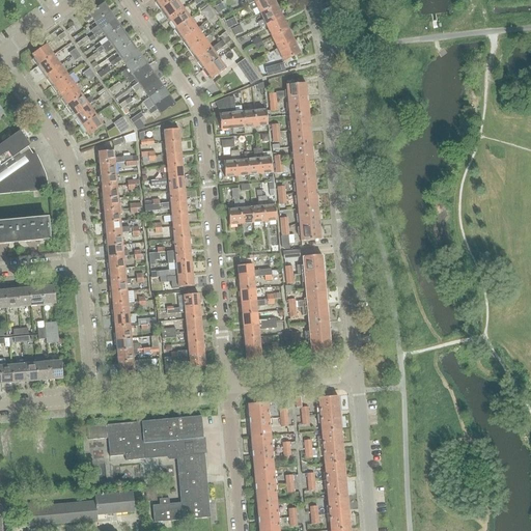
[(155,3),(160,9),(173,0),(155,0),(157,1),(155,3)]
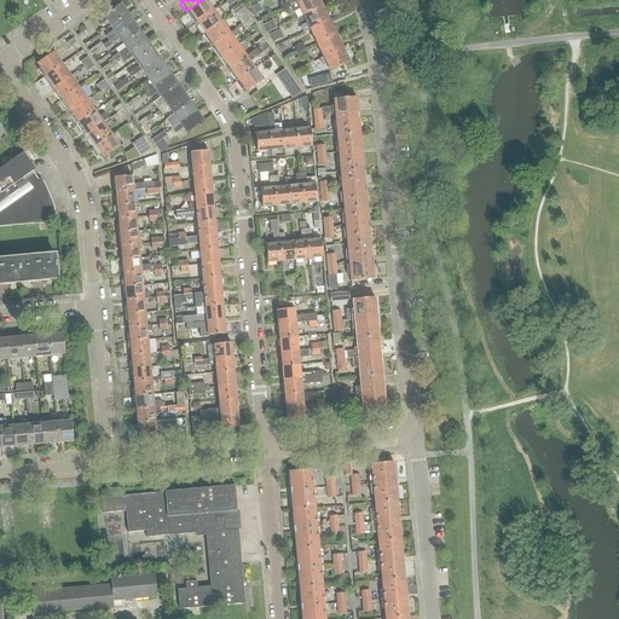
[(194,17),(197,22),(213,10),(206,0),(202,0),(186,11),(191,19),(194,17)]
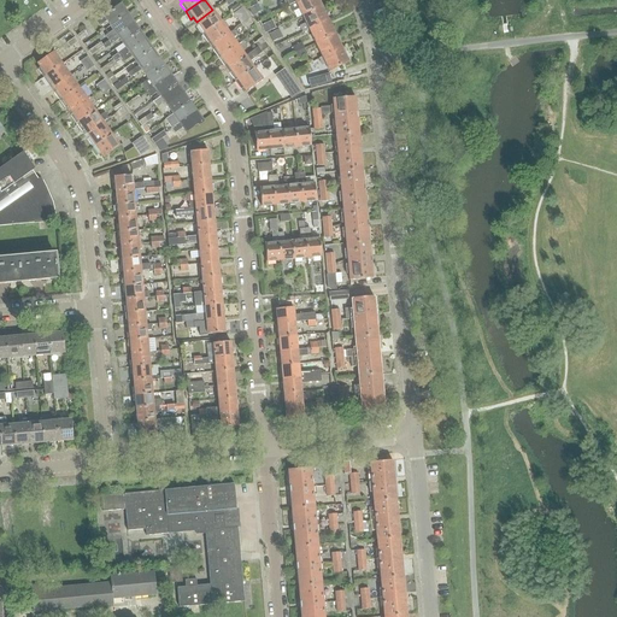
[(299,9),(303,16),(322,6),(318,0),(298,0),(288,5),(292,13),(299,9)]
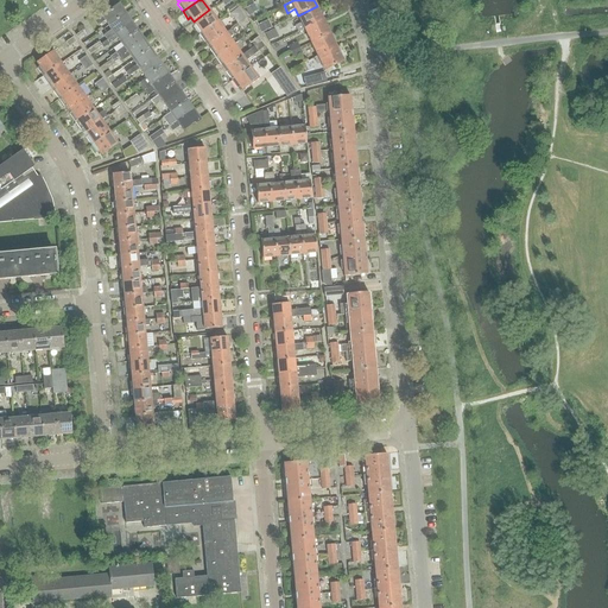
[(247,17),(248,17),(258,12),(254,4),(244,10),(242,10),(247,17)]
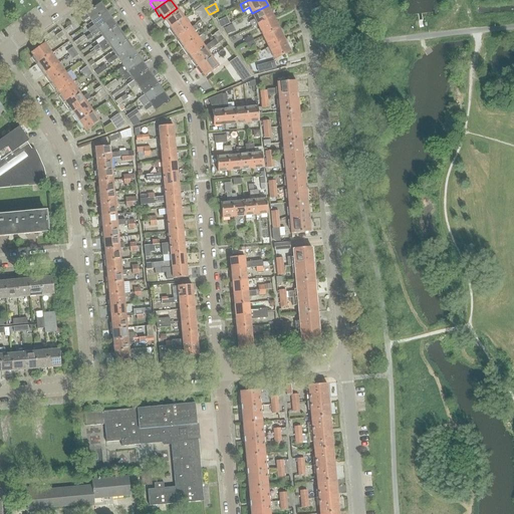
[(89,17),(92,21),(101,15),(100,14),(102,12),(104,14),(106,13),(100,4),(87,14),(86,13),(79,18),(82,22),(89,17)]
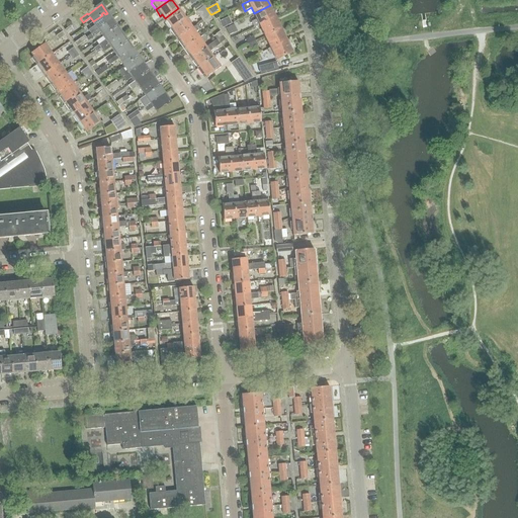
[(259,24),(275,17),(270,5),(254,13),(257,19),(251,22),(254,27),(259,24)]
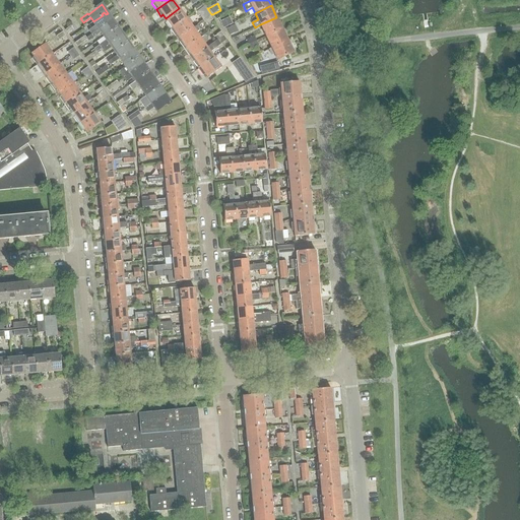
[(203,7),(197,12),(203,20),(210,16),(203,7)]
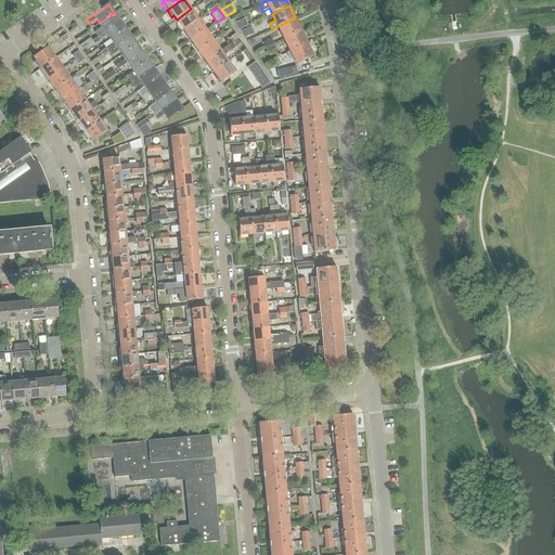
[(177,24),(182,31),(198,20),(191,9),(177,20),(178,23),(177,24)]
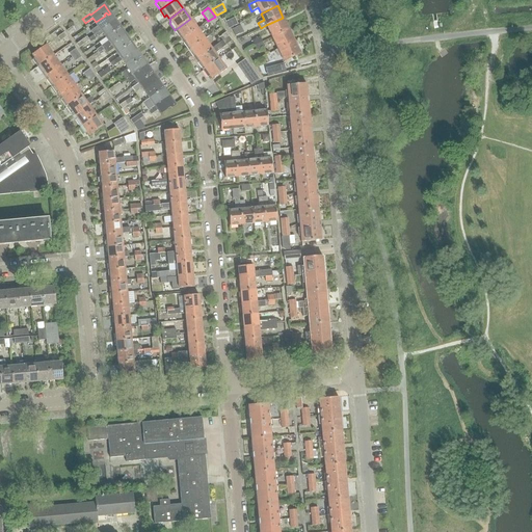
[(105,16),(96,22),(98,26),(91,30),(94,34),(115,20),(110,14),(108,15),(106,12),(104,15),(105,16)]
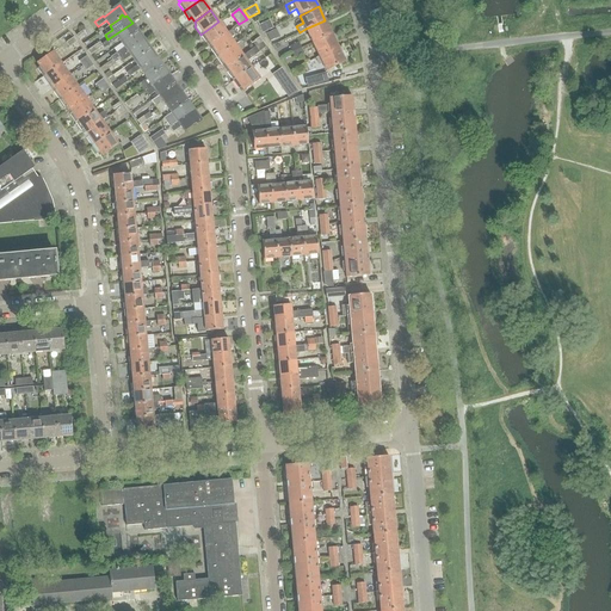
[(250,24),(247,19),(239,24),(242,29),(250,24)]
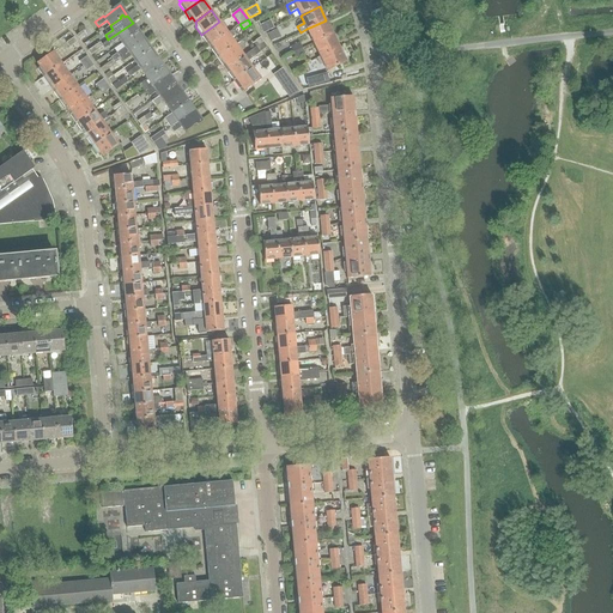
[(259,25),(262,34),(274,29),(271,20),(259,25)]
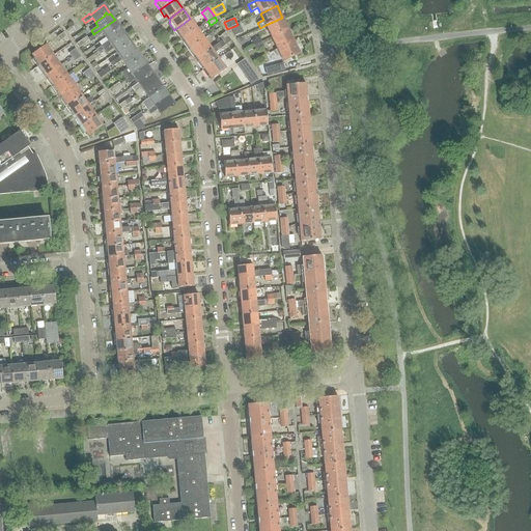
[(282,18),(266,25),(272,37),(288,29),(282,18)]
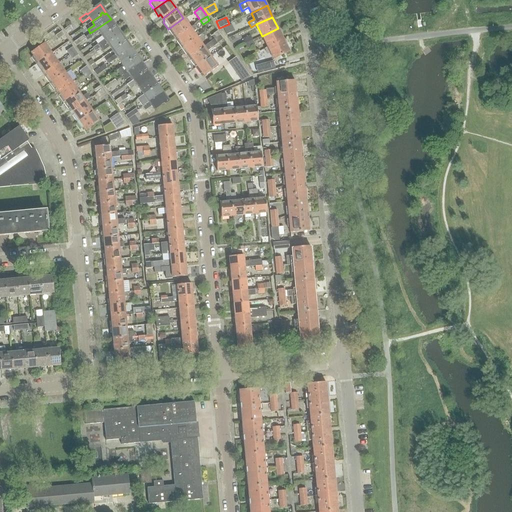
[(174,34),(176,37),(190,27),(183,18),(168,29),(172,35),(174,34)]
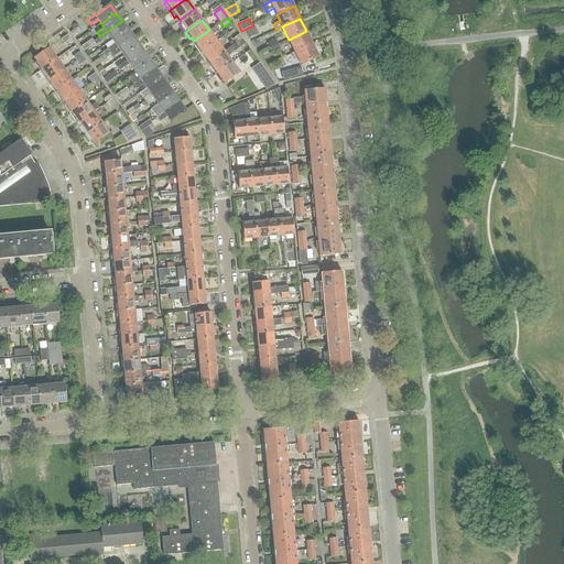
[(126,32),(129,30),(122,21),(99,36),(102,41),(110,35),(112,40),(122,32),(122,31),(125,30),(126,32)]
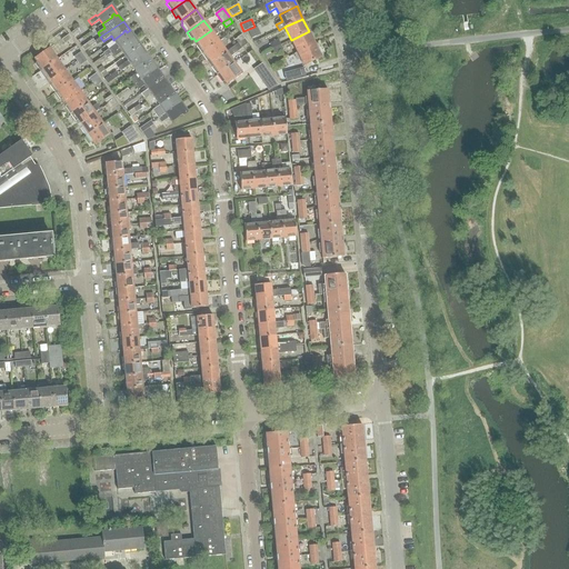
[(258,27),(248,31),(251,39),(261,35),(258,27)]
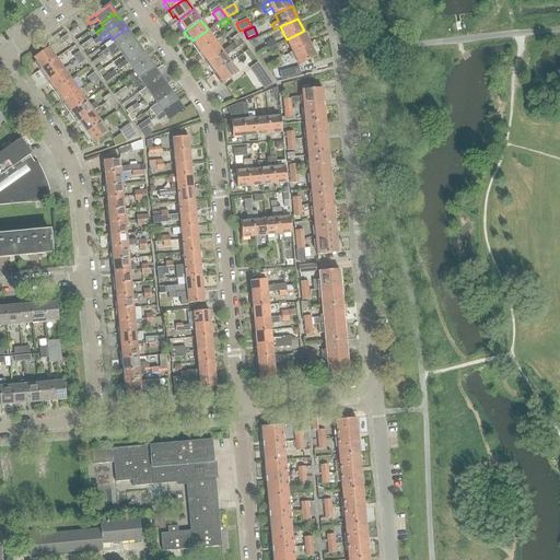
[(109,53),(132,37),(128,30),(125,32),(124,30),(121,31),(121,32),(112,39),(115,44),(107,49),(109,53)]
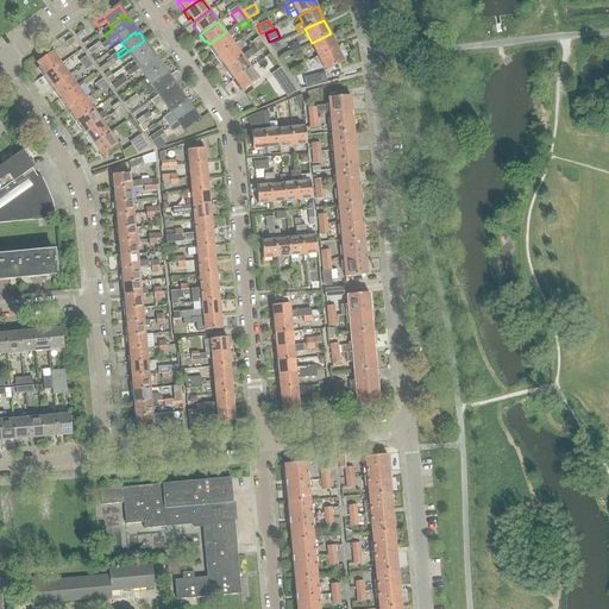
[(209,49),(217,57),(234,44),(226,32),(209,44),(212,48),(209,49)]
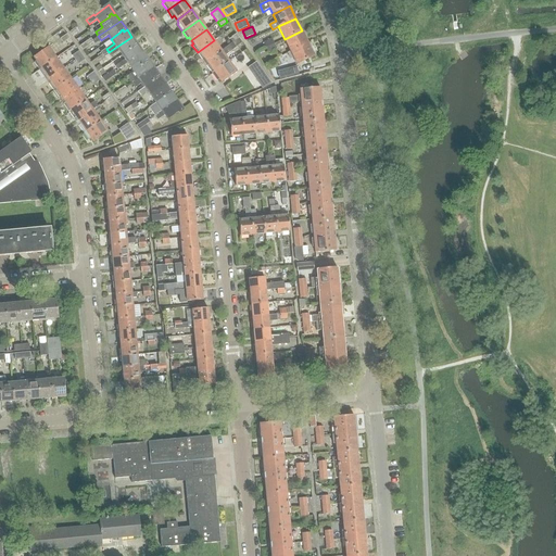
[(302,30),(285,39),(291,51),(307,42),(302,30)]
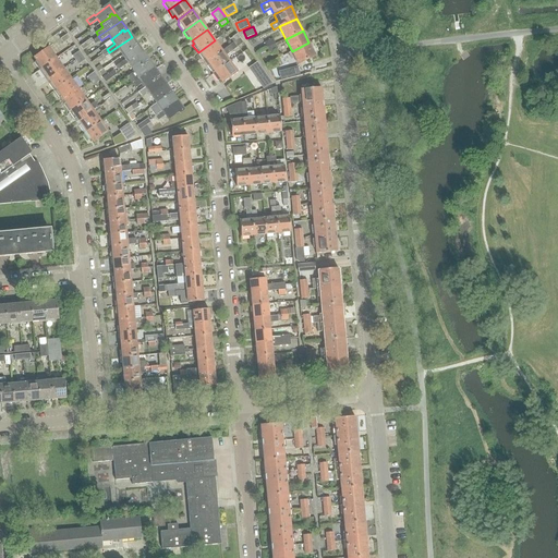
[(71,38),(68,34),(60,39),(63,44),(71,38)]
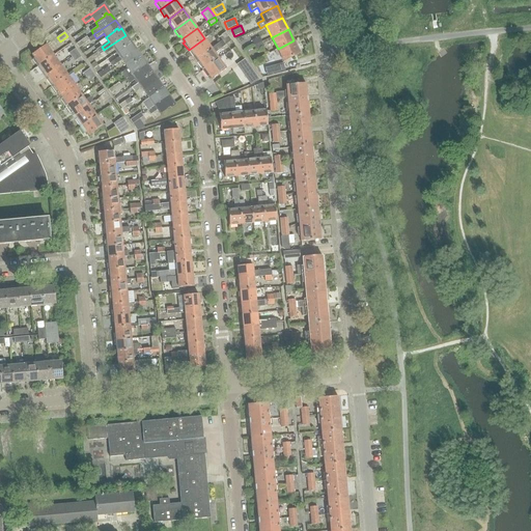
[(219,37),(222,40),(228,36),(225,32),(219,37)]
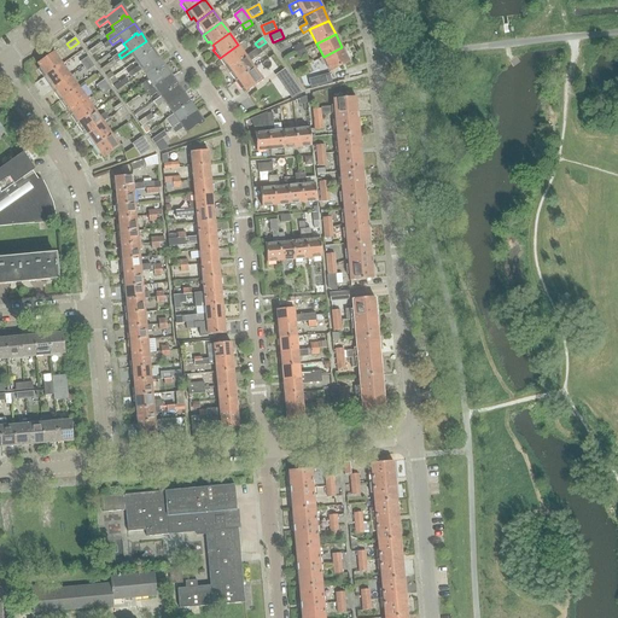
[(150,52),(153,51),(146,41),(121,58),(124,62),(132,56),(136,60),(147,53),(146,52),(149,50),(150,52)]
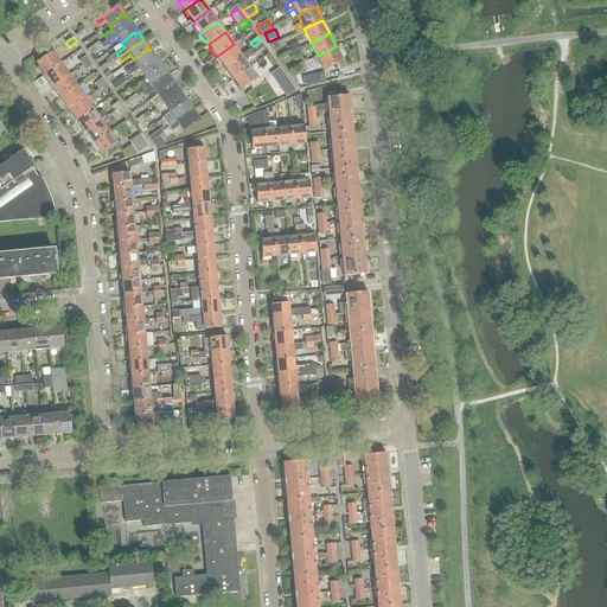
[(261,42),(254,46),(257,52),(264,46),(261,42)]
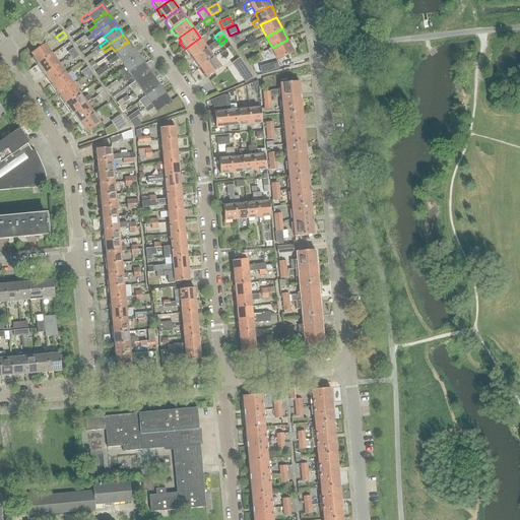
[(249,45),(256,41),(254,37),(247,40),(249,45)]
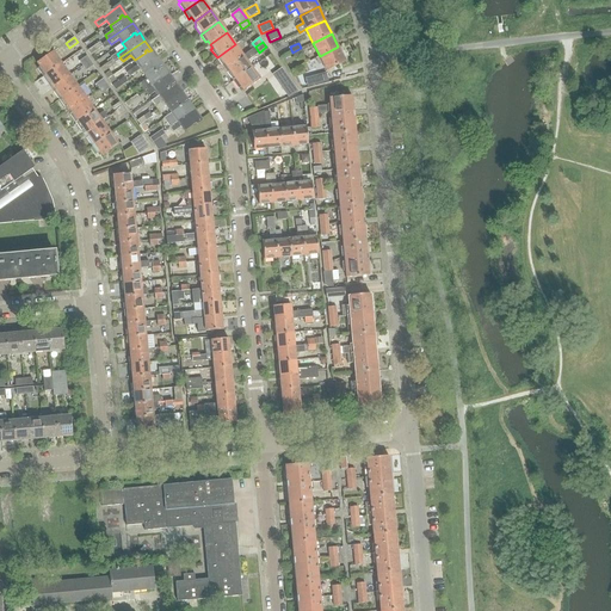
[(224,63),(227,67),(244,56),(235,44),(217,57),(222,65),(224,63)]
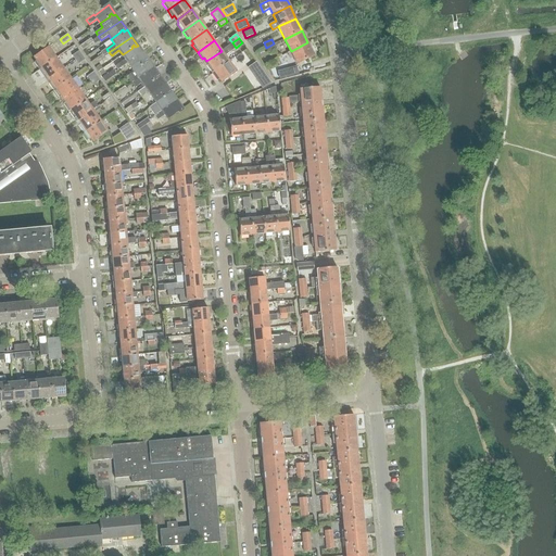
[(206,61),(209,64),(206,65),(212,73),(229,61),(225,55),(236,48),(232,42),(222,51),(206,61)]
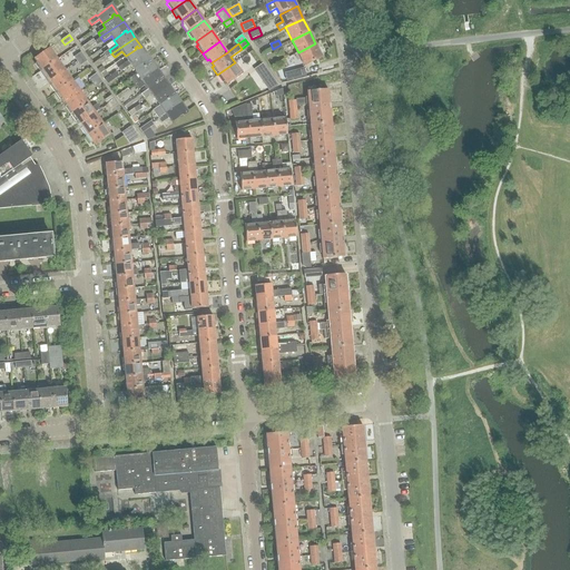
[(298,52),(294,55),(297,60),(301,59),(304,66),(322,57),(315,43),(298,52)]
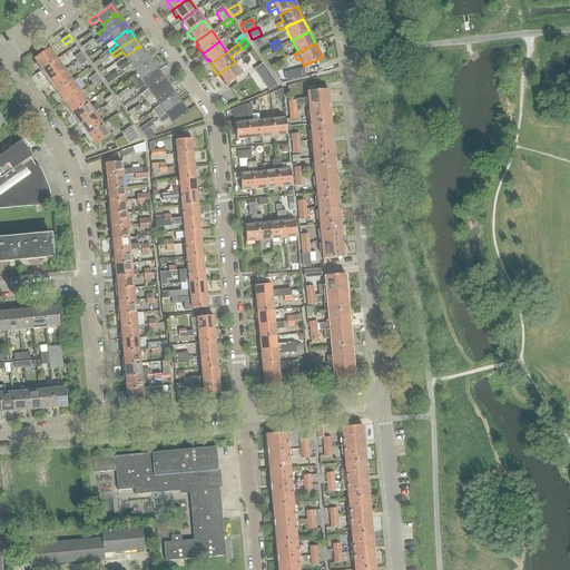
[(281,45),(273,49),(275,55),(284,50),(281,45)]
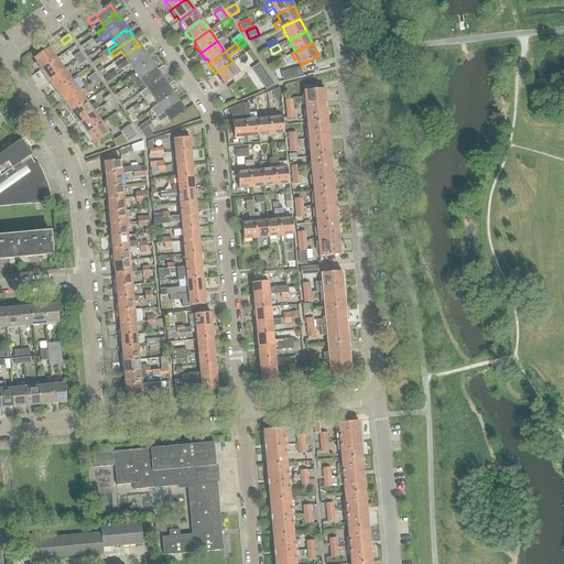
[(119,72),(130,64),(144,53),(140,46),(137,47),(136,45),(133,47),(134,49),(125,55),(127,60),(117,67),(119,72)]
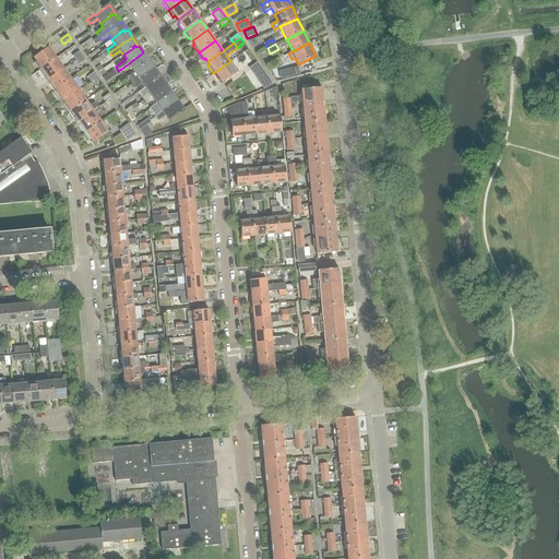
[(34,62),(39,70),(56,58),(49,47),(34,58),(36,61),(34,62)]
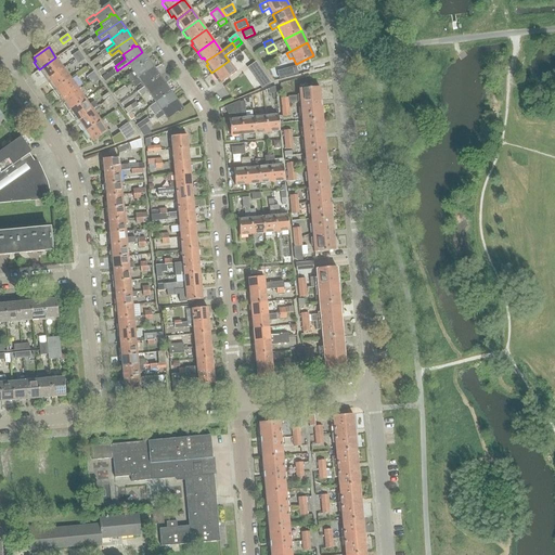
[(73,55),(75,60),(82,55),(79,51),(73,55)]
